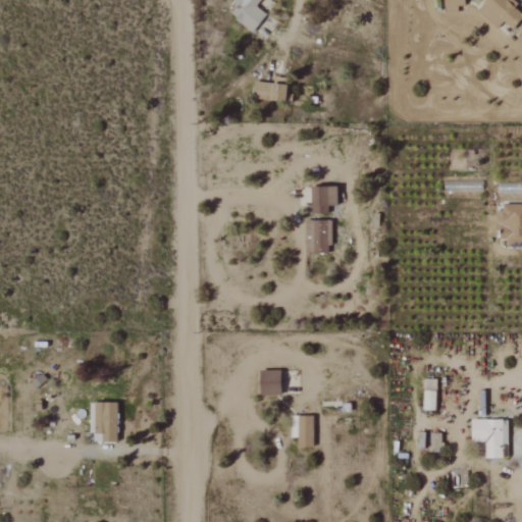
[(258,6),(262,0),(235,0),(235,1),(240,5),(231,15),(255,33),(269,15),(258,6)]
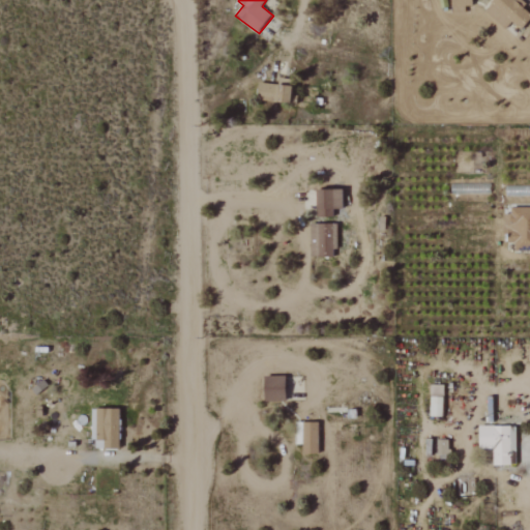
[(474,0),(453,0),(454,11),(475,10),(474,0)]
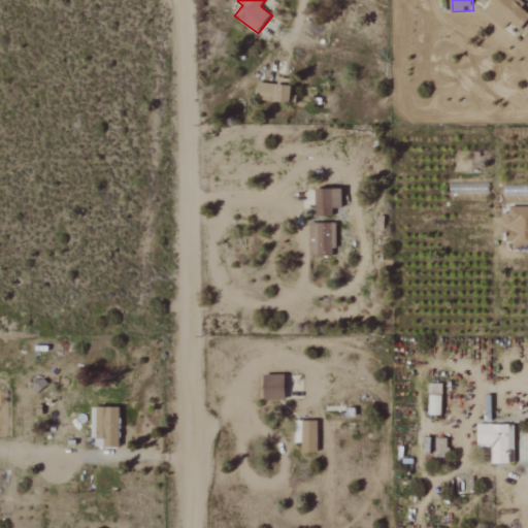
[(527,19),(527,11),(515,0),(494,0),(485,11),(505,30),(513,23),(519,29),(527,19)]
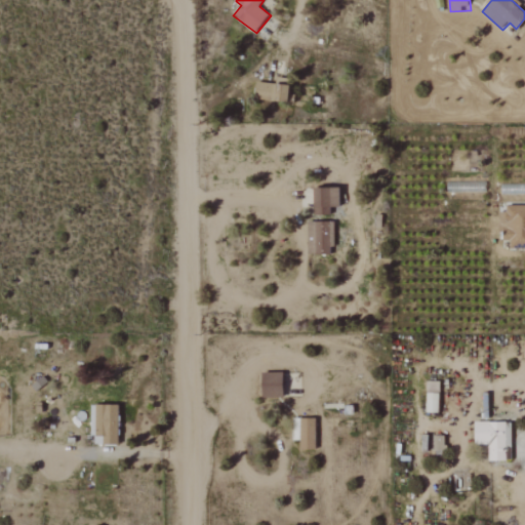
[(292,102),(293,79),(278,78),(278,84),(257,83),(257,99),(292,102)]
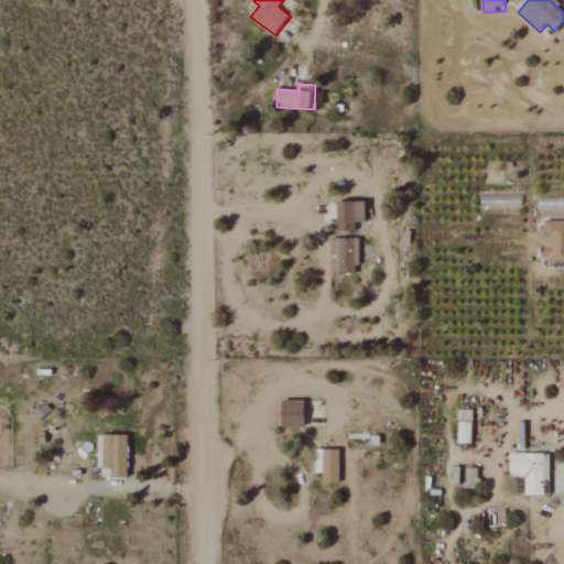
[(357,231),(357,224),(368,224),(368,203),(339,203),(339,231),(357,231)]
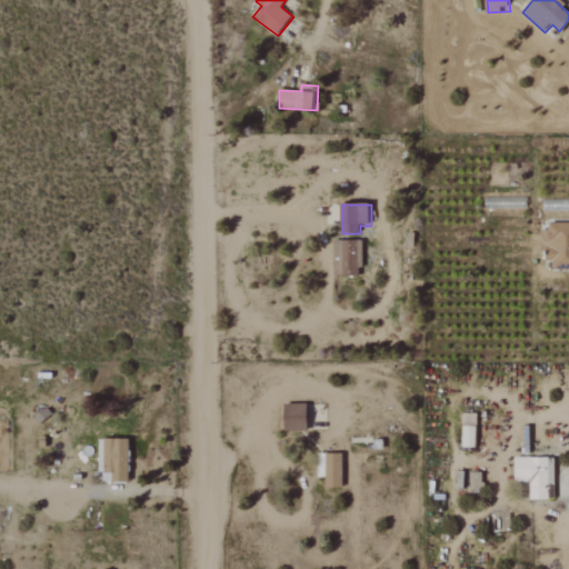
[(568,223),(551,223),(551,230),(545,230),(545,261),(556,261),(555,270),(568,271),(568,223)]
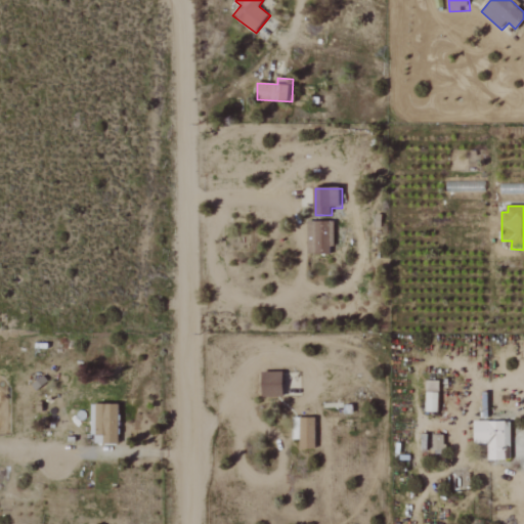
[(308,221),(308,255),(331,255),(332,246),(335,246),(336,222),(308,221)]
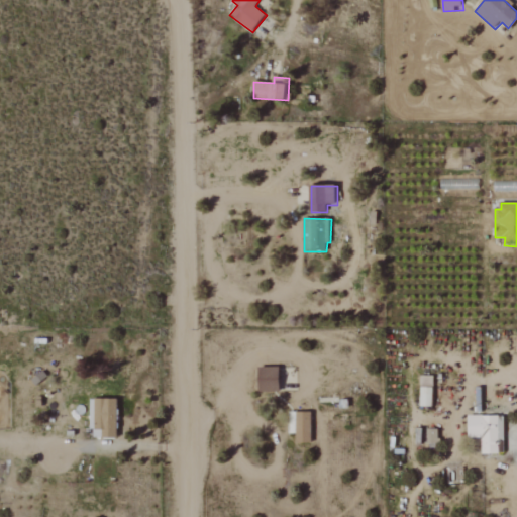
[(282,392),(281,367),(260,368),(261,392),(282,392)]
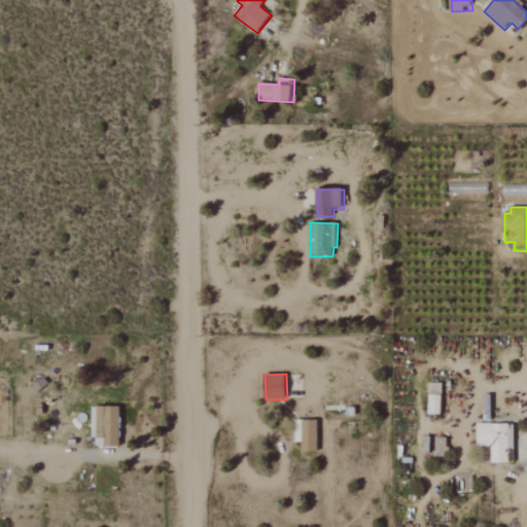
[(429,415),(442,415),(443,395),(430,394),(429,415)]
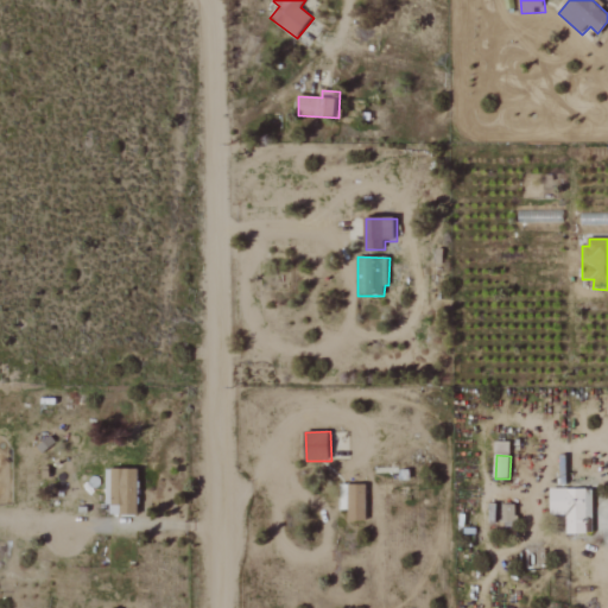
[(139,515),(140,470),(109,469),(108,515),(139,515)]
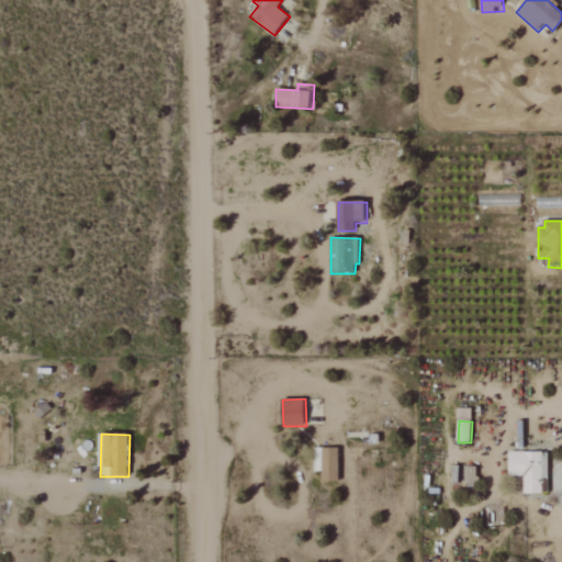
[(315,472),(323,472),(323,482),(340,482),(339,448),(314,449),(315,472)]
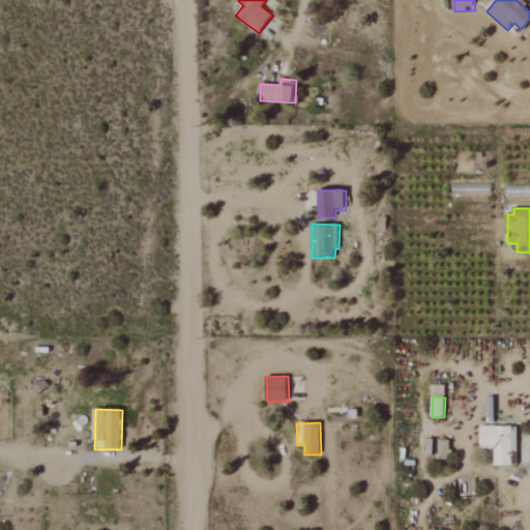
[(512,427),(481,427),(482,449),(496,448),(496,467),(513,466),(512,427)]
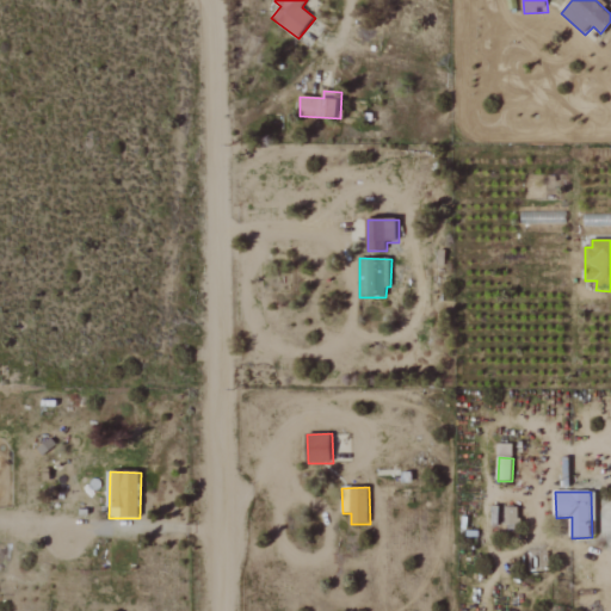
[(507,525),(518,525),(518,508),(507,508),(507,525)]
